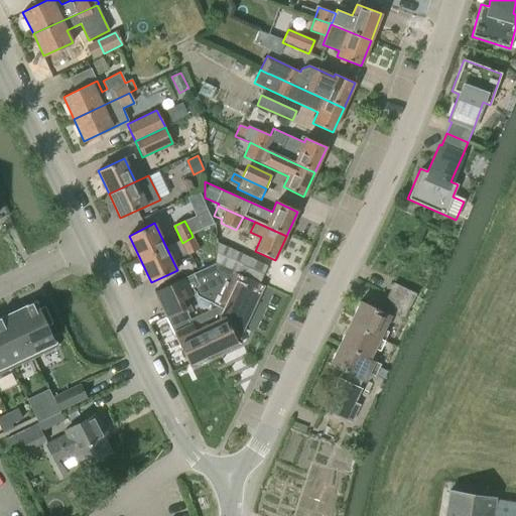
[(182,243),(187,255),(199,250),(192,237),(182,243)]
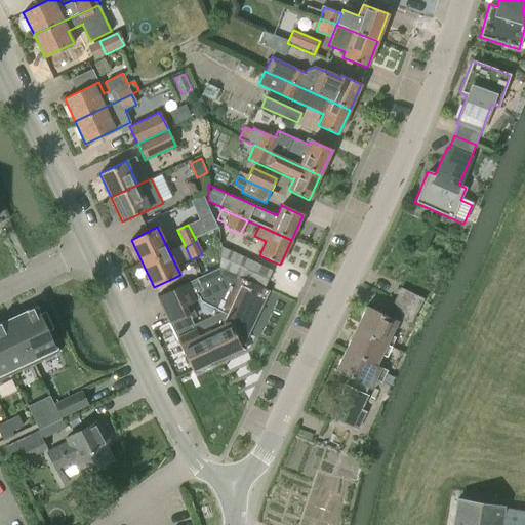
[(272,270),(221,246),(219,267),(218,268),(264,288),(272,270)]
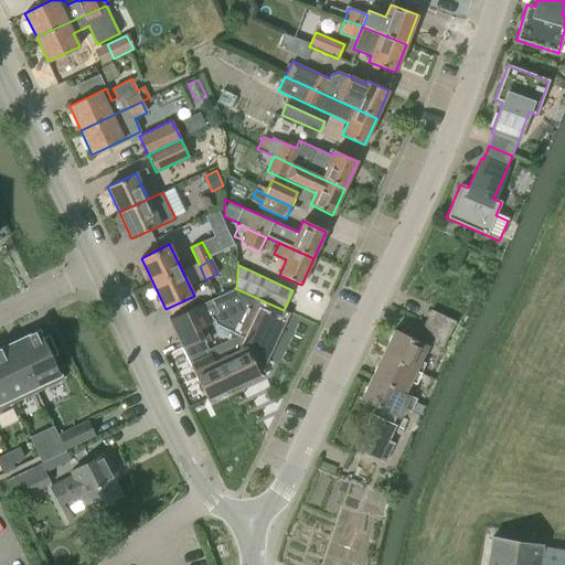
[(169,319),(176,334),(196,324),(200,329),(212,323),(217,327),(214,333),(223,338),(224,337),(230,339),(208,349),(211,354),(214,362),(213,363),(226,390),(258,375),(252,359),(253,356),(266,362),(287,312),(283,311),(284,310),(235,288),(203,304),(169,319)]
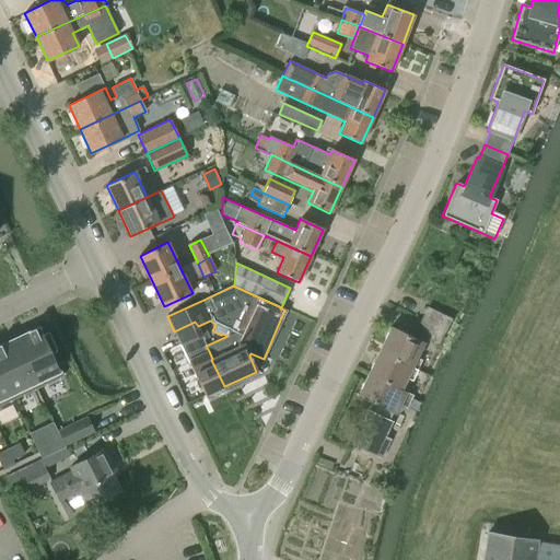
[(420,321),(444,333),(450,319),(427,307),(420,321)]
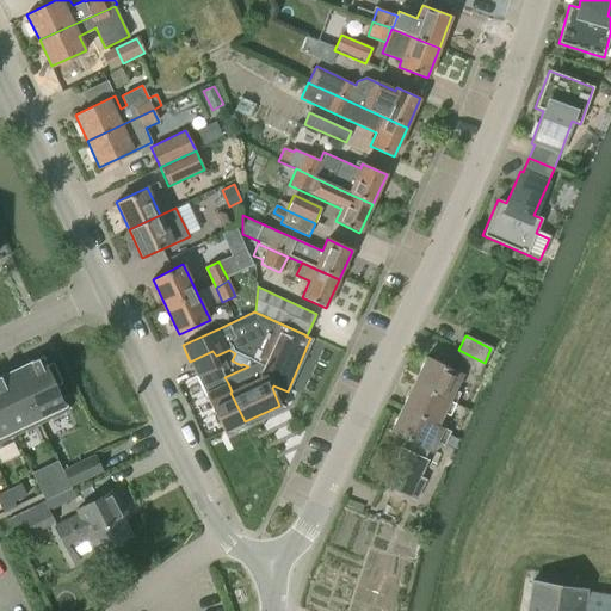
[(458,350),(451,364),(477,376),(485,363),(458,350)]
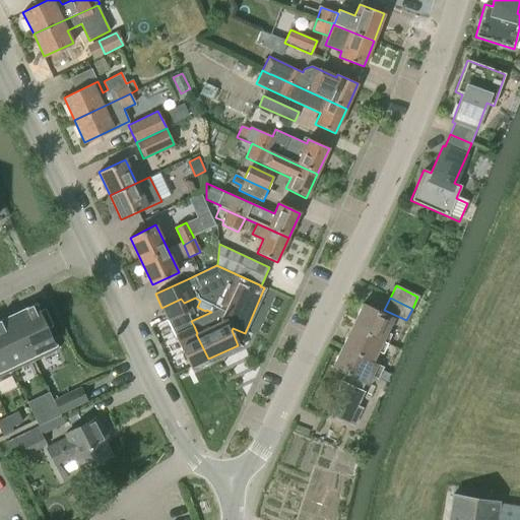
[(186,312),(188,311),(184,303),(181,299),(161,308),(191,368),(193,367),(197,369),(206,365),(206,360),(208,359),(196,334),(197,333),(194,326),(191,321),(186,312)]
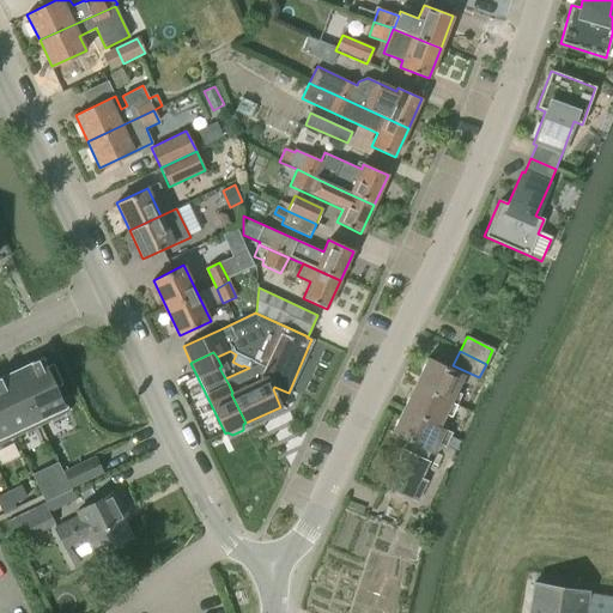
[(42,358),(16,371),(41,425),(67,412),(55,387),(61,384),(53,365),(47,369),(42,358)]
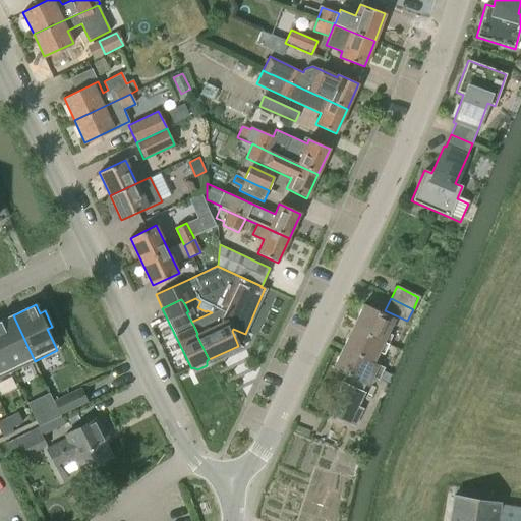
[(352,328),(387,344),(392,336),(387,334),(393,320),(362,305),(352,328)]
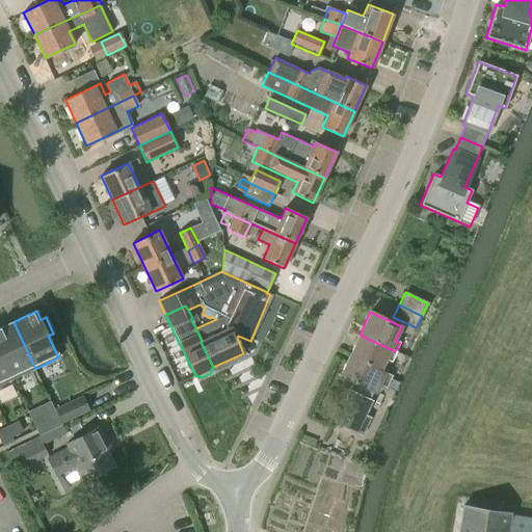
[(35,369),(14,322),(0,327),(0,352),(12,379),(35,369)]
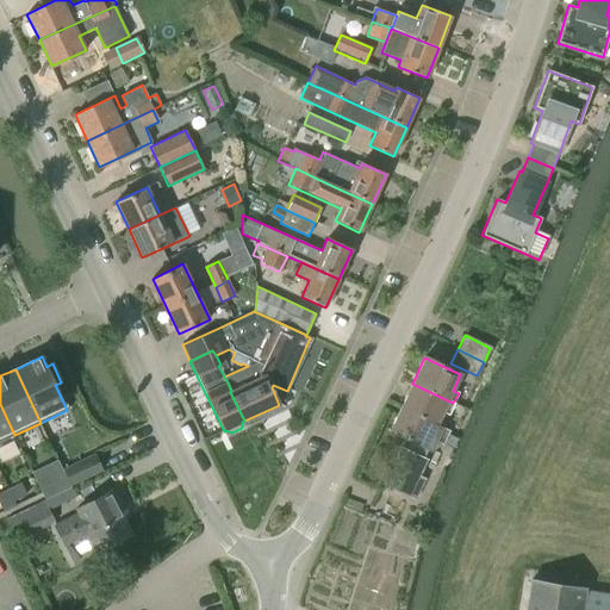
[(453,403),(412,384),(400,408),(436,424),(443,410),(448,414),(453,403)]
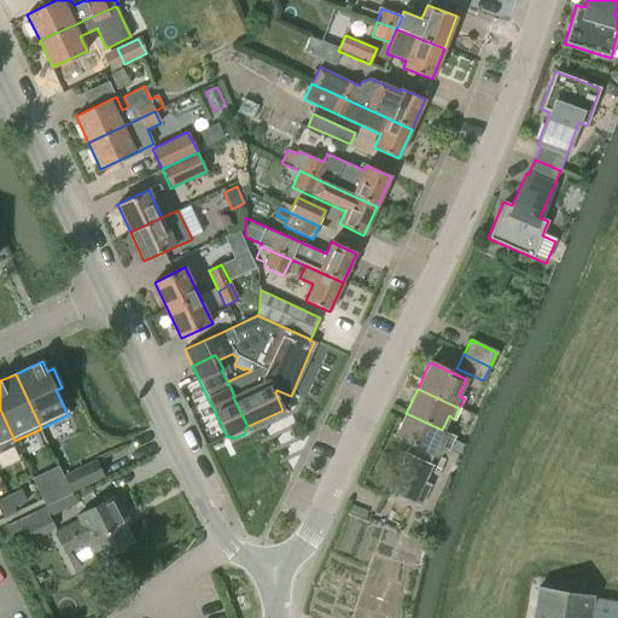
[(0,447),(15,441),(0,409),(0,447)]
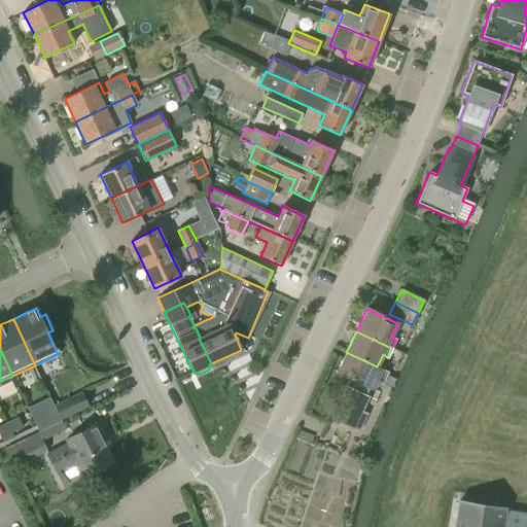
[(387,371),(377,366),(346,352),(337,372),(356,381),(372,389),(376,381),(382,383),(387,371)]
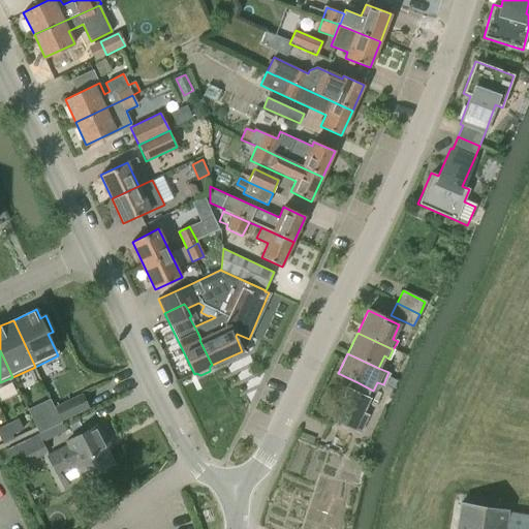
[(373,391),(358,382),(353,390),(346,404),(341,402),(334,418),(361,432),(376,400),(370,397),(373,391)]
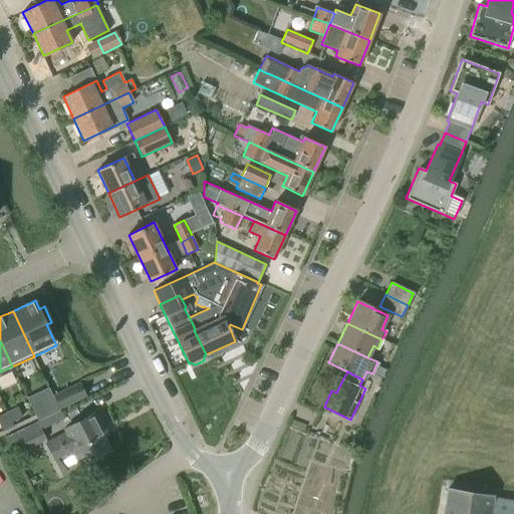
[(86,398),(79,383),(53,396),(60,410),(86,398)]
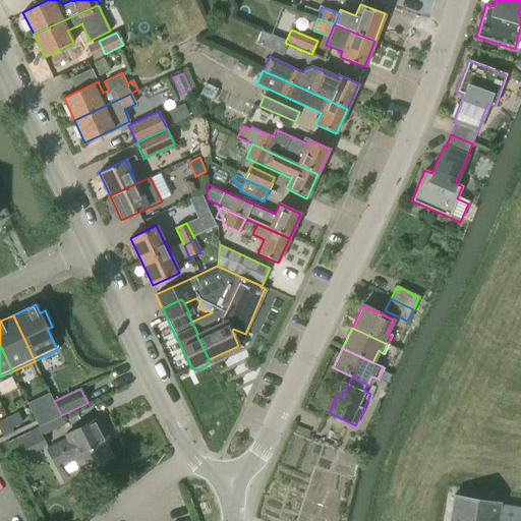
[(47,417),(58,411),(54,402),(43,407),(47,417)]
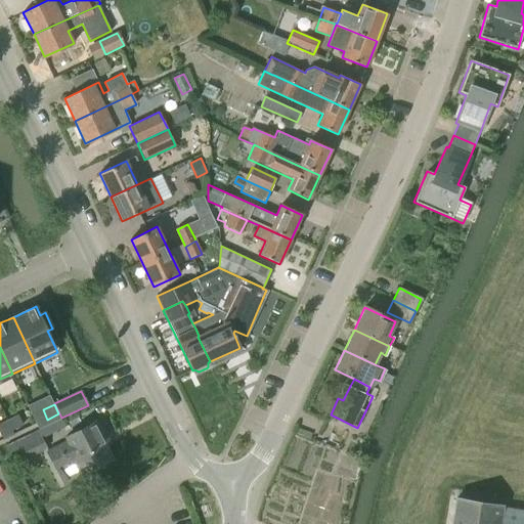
[(7,421),(11,430),(23,425),(18,416),(7,421)]
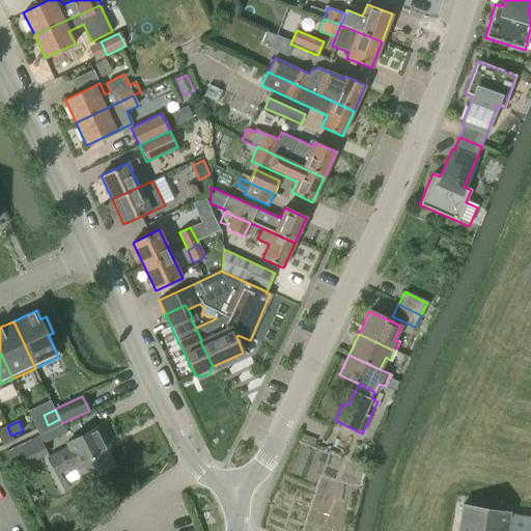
[(56,477),(77,467),(83,480),(114,465),(107,451),(111,449),(99,425),(64,444),(65,446),(46,456),(56,477)]
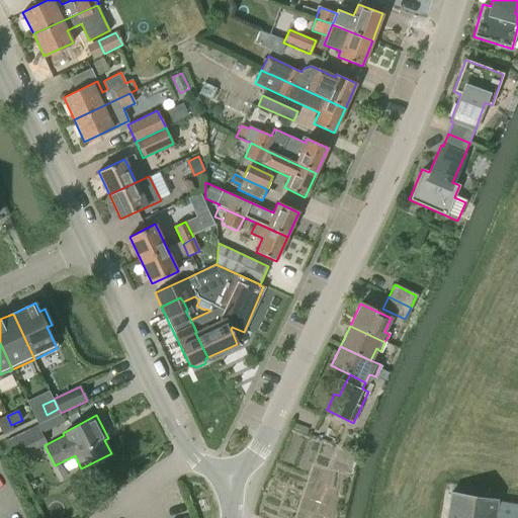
[(0,429),(0,430),(11,425),(7,416),(0,419),(0,429)]
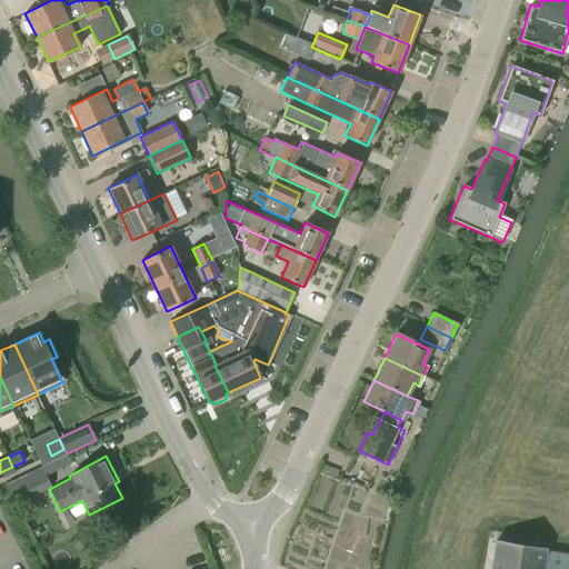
[(50,486),(43,473),(18,487),(25,499),(50,486)]
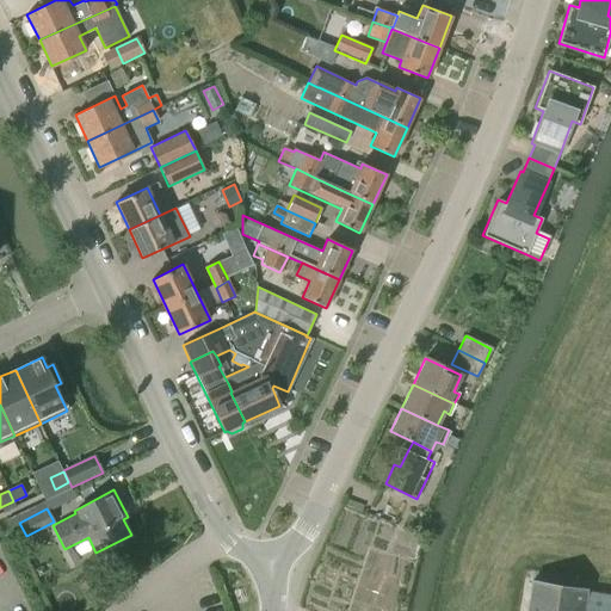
[(610,610),(610,594),(586,591),(587,590),(531,580),(525,610),(610,610)]
